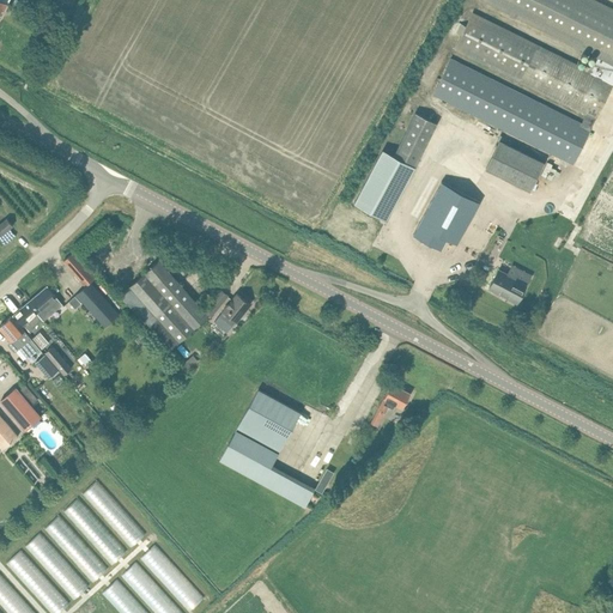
[(481,0),(598,58),(590,71),(612,82),(612,7),(596,0),(481,0)]
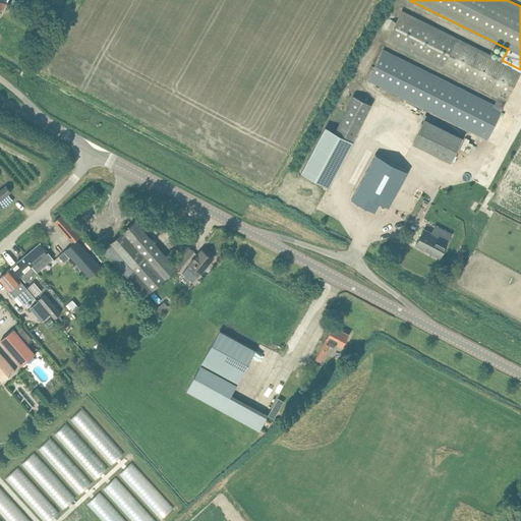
[(384,49),(367,80),(487,139),(520,69),(502,60),(401,10),(386,42),(498,97),(495,104),(384,49)]
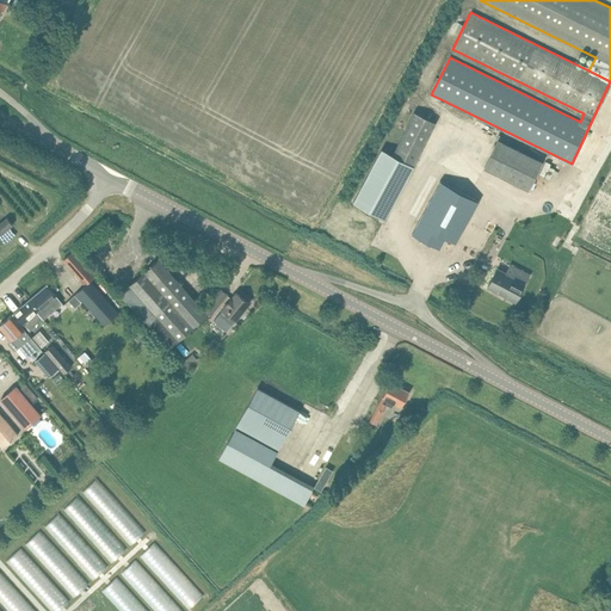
[(414,164),(434,121),(413,110),(393,153),(414,164)]
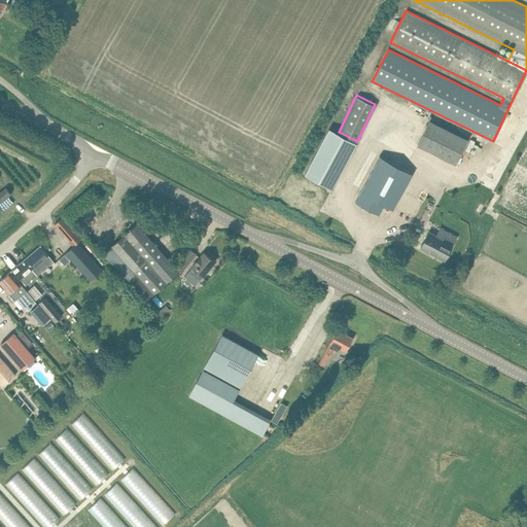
[(455,164),(467,139),(429,119),(417,145),(455,164)]
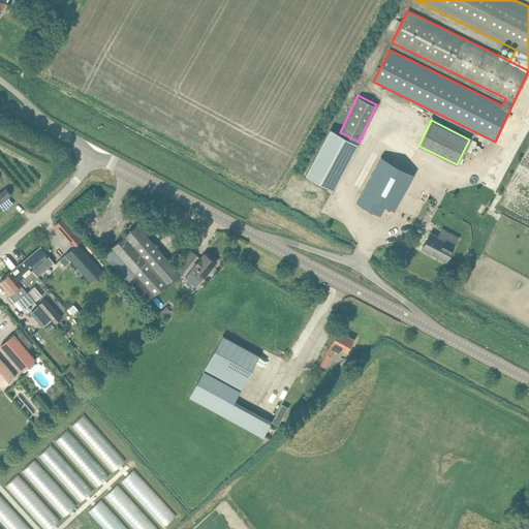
[(333,190),(358,145),(330,129),(305,176),(333,190)]
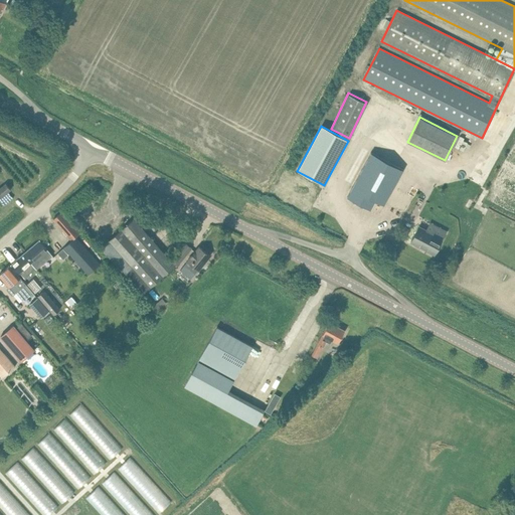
[(370,152),(346,197),(370,210),(375,201),(384,206),(403,170),(370,152)]
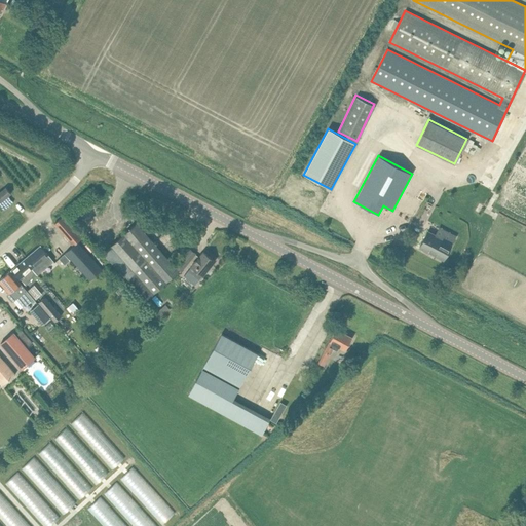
[(0,201),(0,202),(11,193),(6,187),(0,192),(0,201)]
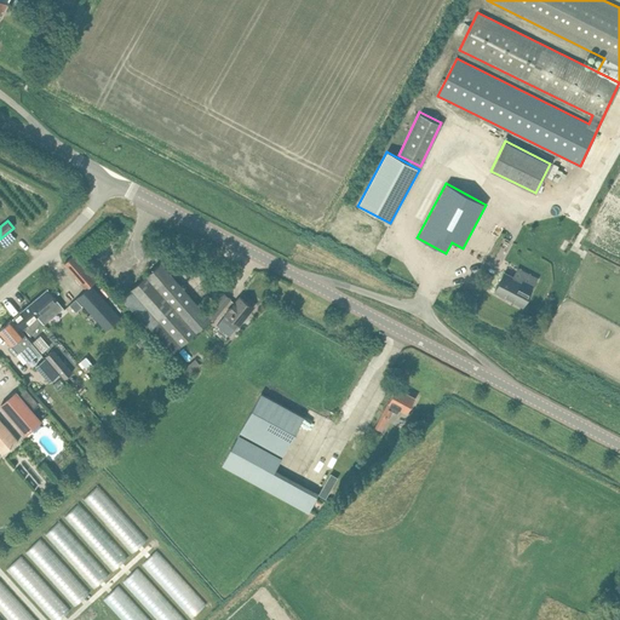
[(539,234),(541,222),(535,220),(532,231),(539,234)]
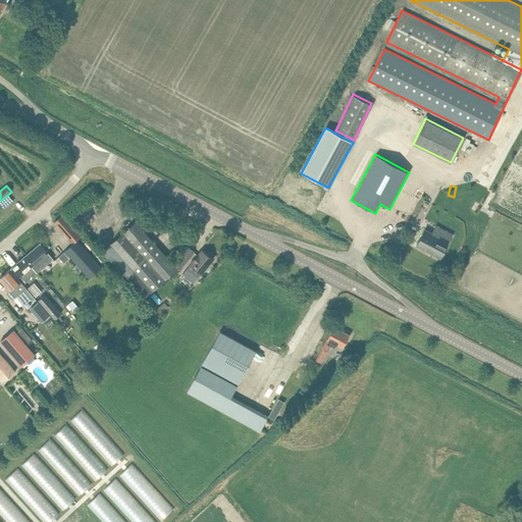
[(57,219),(53,222),(54,223),(72,244),(76,240),(80,237),(68,223),(61,215),(57,219)]
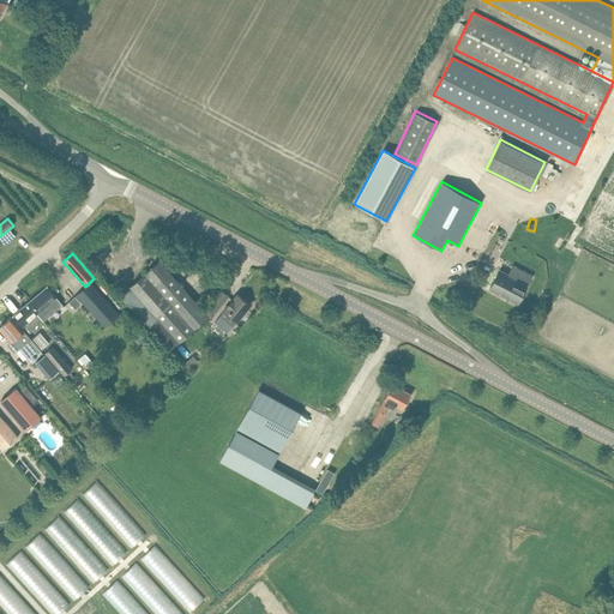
[(170,349),(209,317),(158,260),(120,294),(145,323),(146,321),(170,349)]
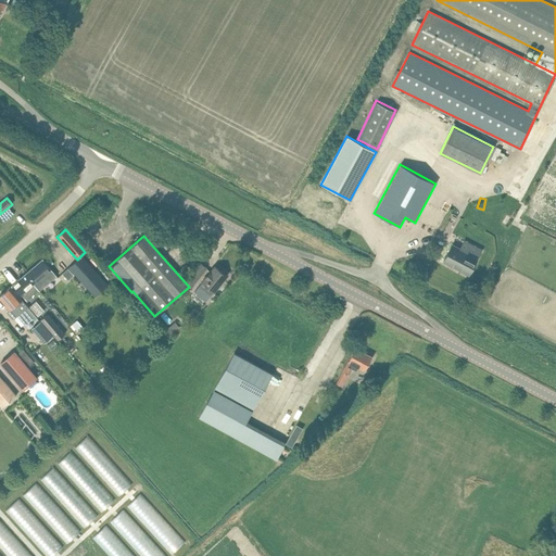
[(469,274),(478,257),(452,244),(443,261),(469,274)]
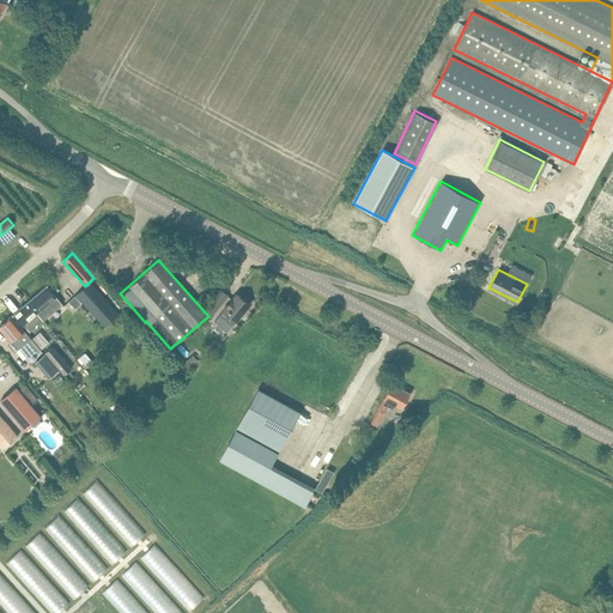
[(85,286),(68,302),(74,309),(82,302),(104,327),(119,314),(90,281),(85,286)]
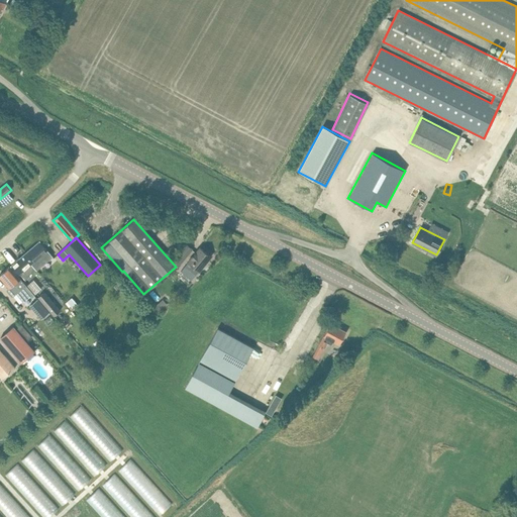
[(39,241),(25,253),(32,263),(31,264),(36,271),(47,262),(53,256),(46,250),(39,241)]
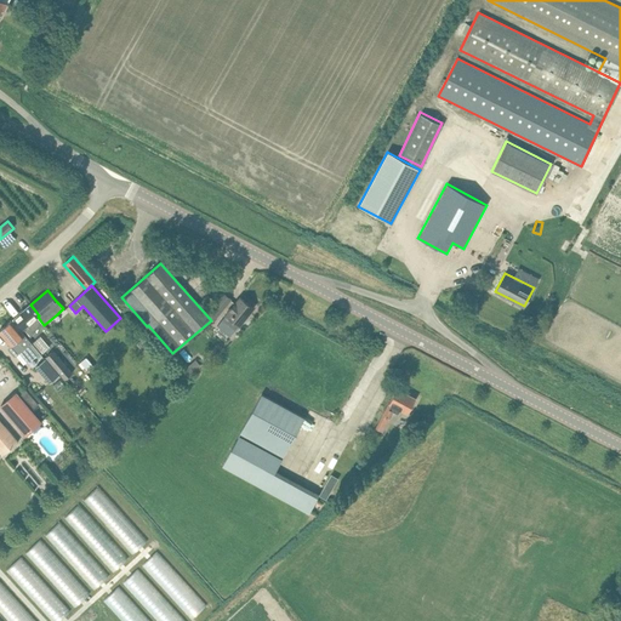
[(214,320),(218,314),(231,298),(223,292),(215,302),(206,313),(214,320)]
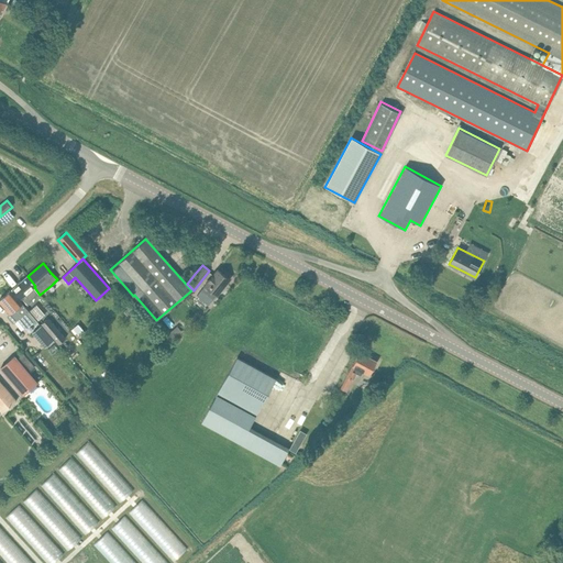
[(217,295),(222,288),(230,279),(217,269),(205,285),(205,286),(201,290),(196,296),(208,306),(217,295)]
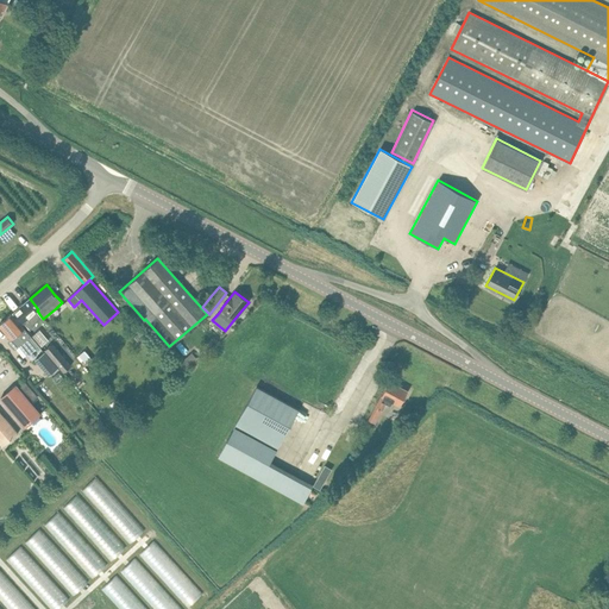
[(30,299),(13,313),(20,321),(22,324),(23,322),(30,330),(35,326),(33,325),(42,318),(43,319),(37,311),(38,309),(30,299)]
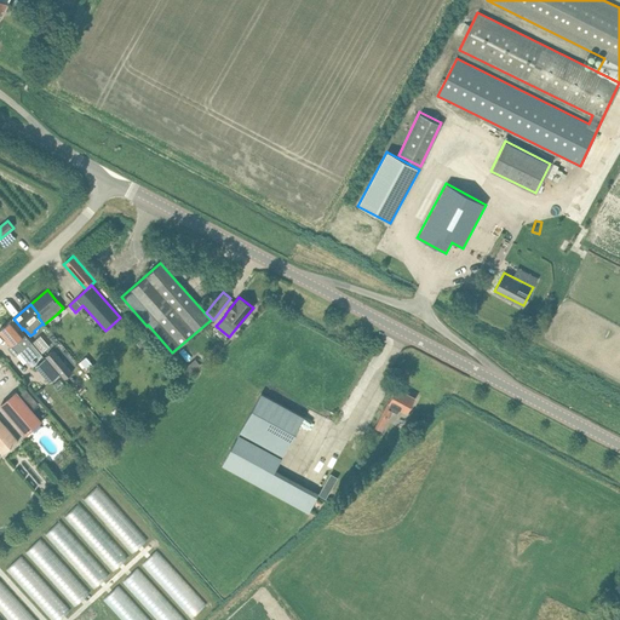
[(11,320),(0,328),(0,333),(6,340),(11,345),(9,348),(9,349),(13,355),(16,355),(19,351),(28,362),(36,356),(38,357),(41,355),(30,342),(19,328),(11,320)]
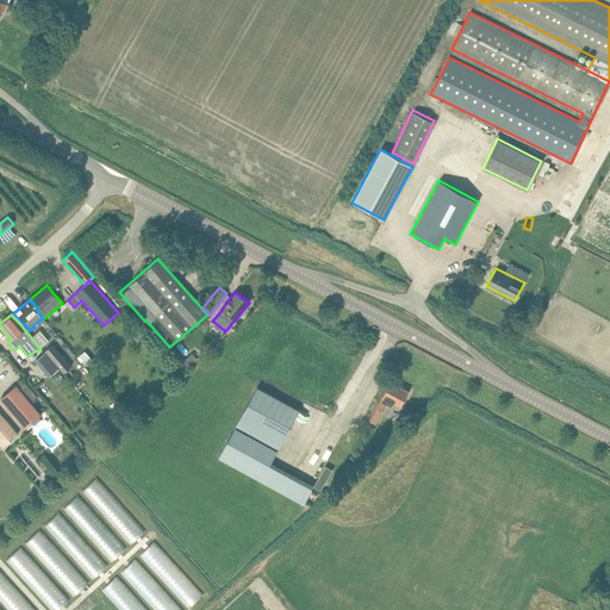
[(39,330),(32,336),(42,347),(49,341),(39,330)]
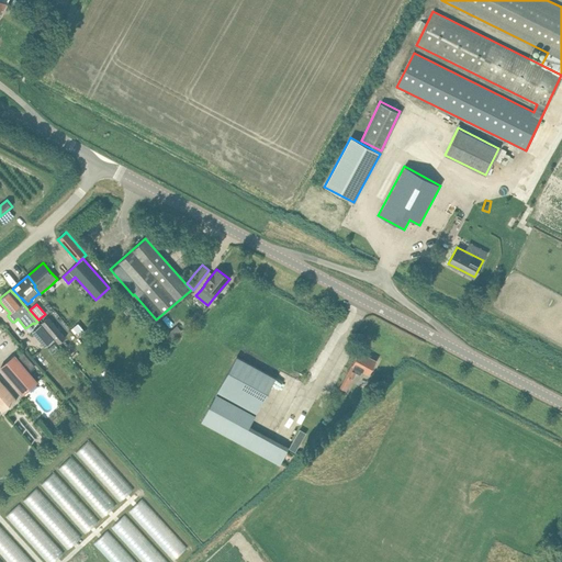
[(83,340),(93,333),(78,315),(69,323),(83,340)]
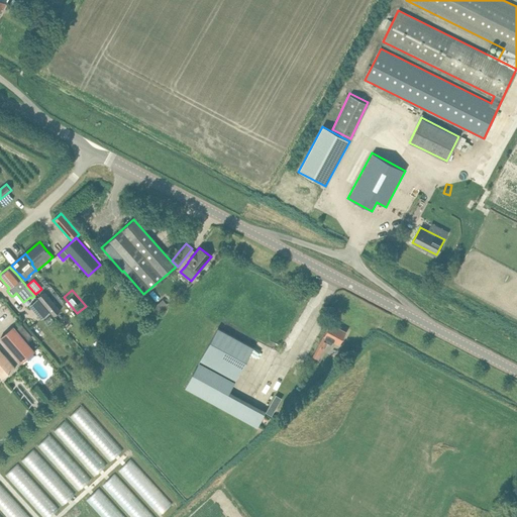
[(37,297),(54,316),(61,311),(44,292),(37,297)]
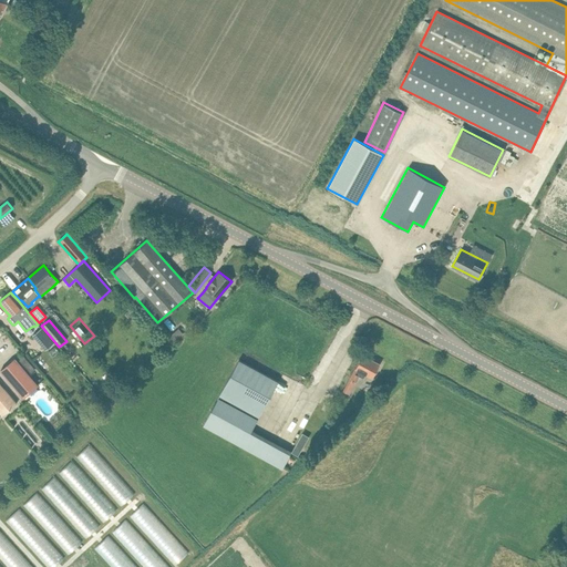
[(175,341),(184,334),(177,327),(168,334),(175,341)]
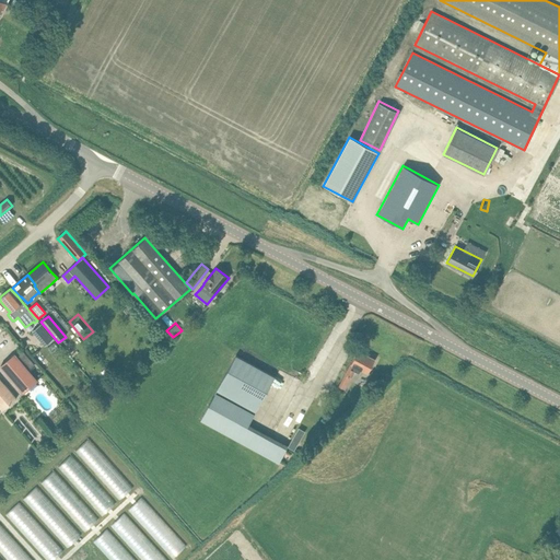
[(44,347),(51,340),(50,338),(39,325),(32,331),(43,345),(44,347)]
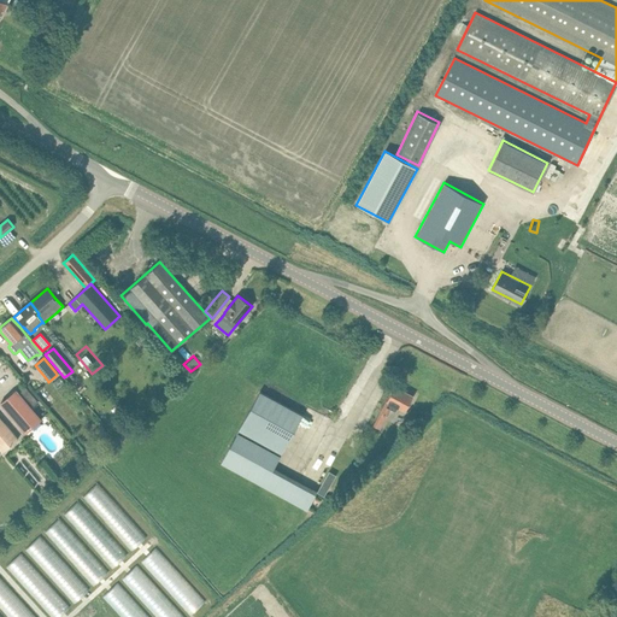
[(388,397),(380,413),(386,416),(391,409),(395,411),(398,407),(405,411),(407,406),(412,397),(394,387),(388,397)]
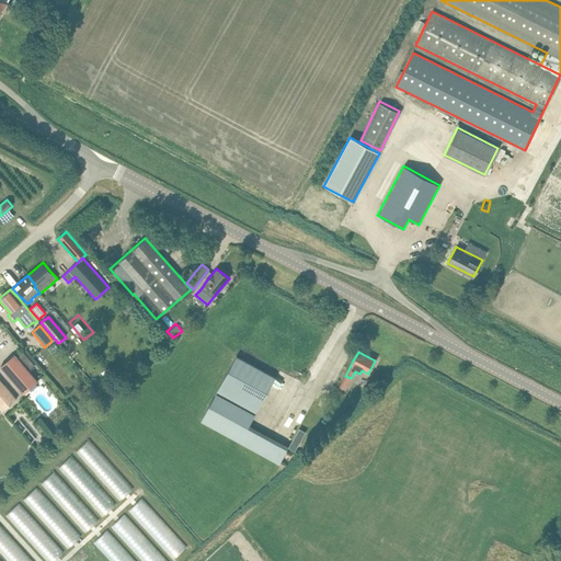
[(34,365),(23,353),(16,357),(14,355),(0,366),(8,375),(23,392),(37,381),(27,370),(34,365)]
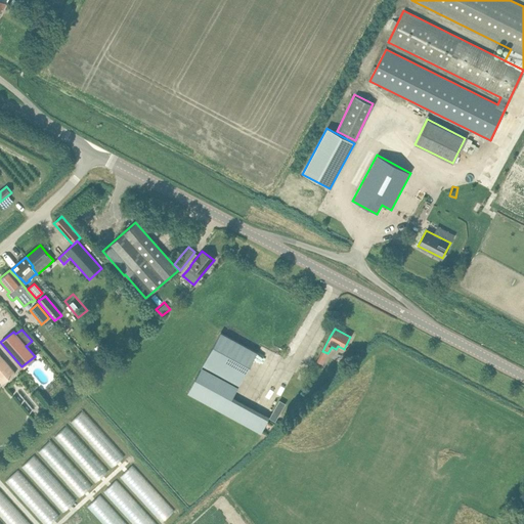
[(215,342),(201,368),(236,389),(252,361),(257,352),(220,333),(215,342)]
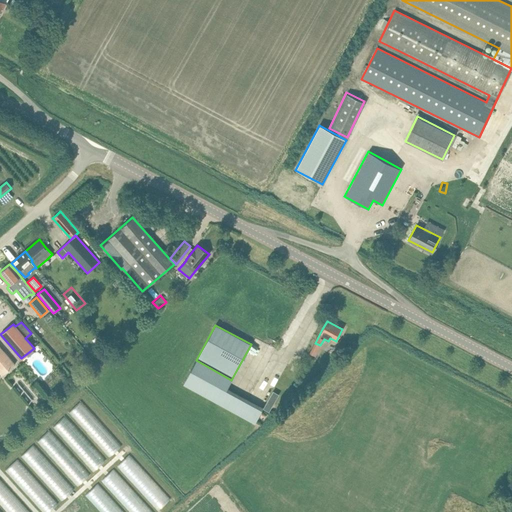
[(0,373),(2,375),(15,364),(0,347),(0,373)]
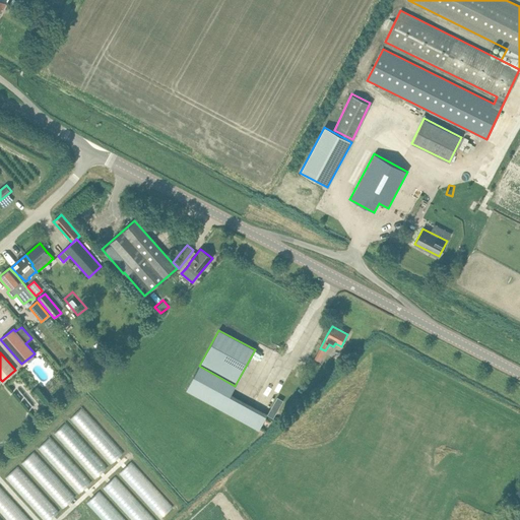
[(272,389),(267,396),(271,399),(276,392),(272,389)]
